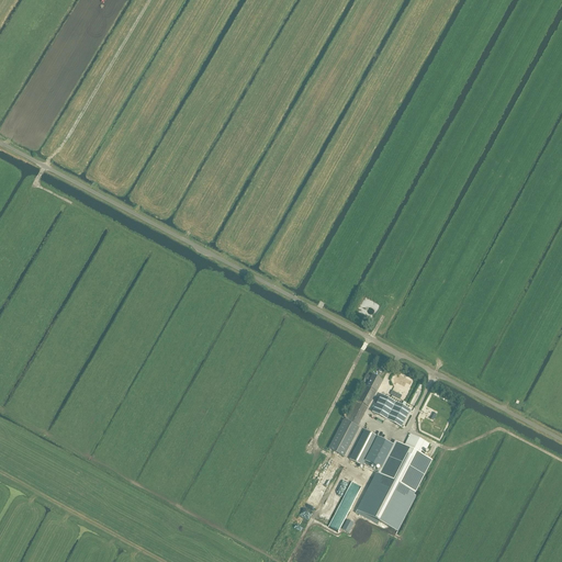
[(382,381),(372,375),(358,402),(368,407),(382,381)]
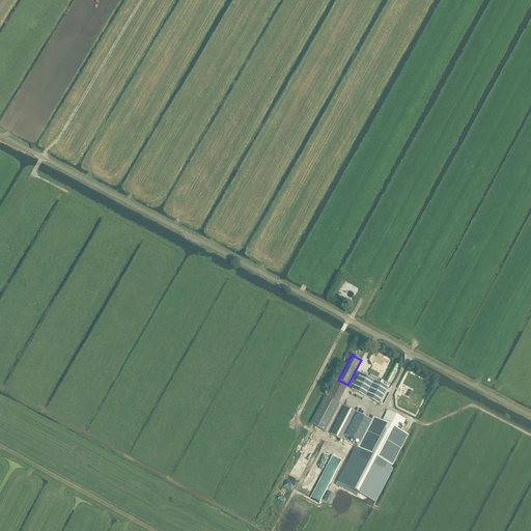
[(360,373),(352,390),(380,404),(382,406),(390,389),(388,388),(360,373)]
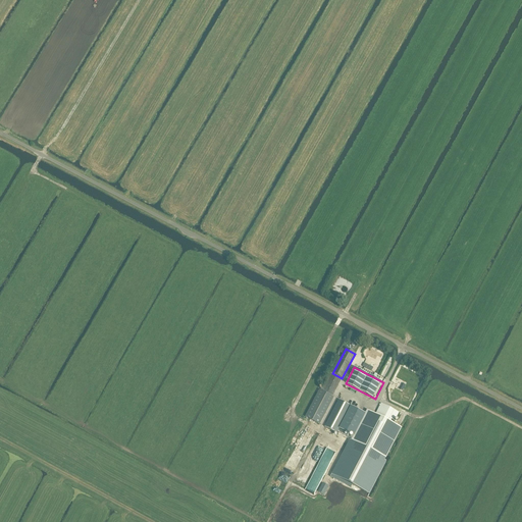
[(331,375),(322,392),(319,389),(305,417),(319,424),(333,398),(332,397),(341,380),(331,375)]
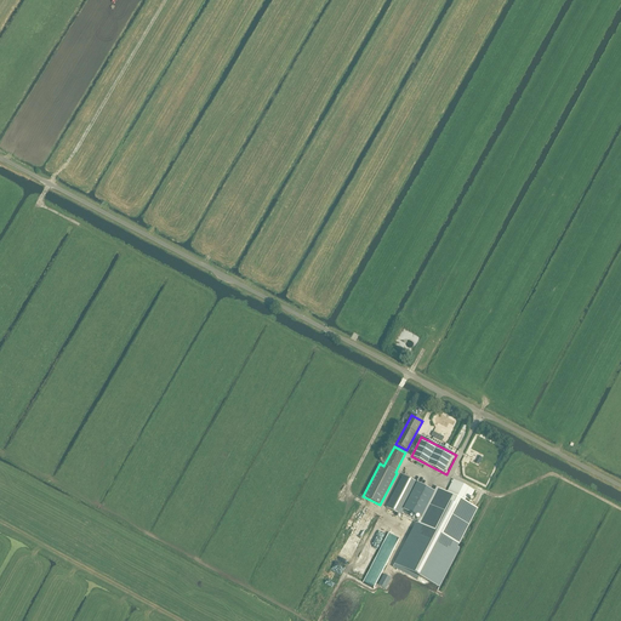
[(386,508),(400,516),(417,483),(403,476),(386,508)]
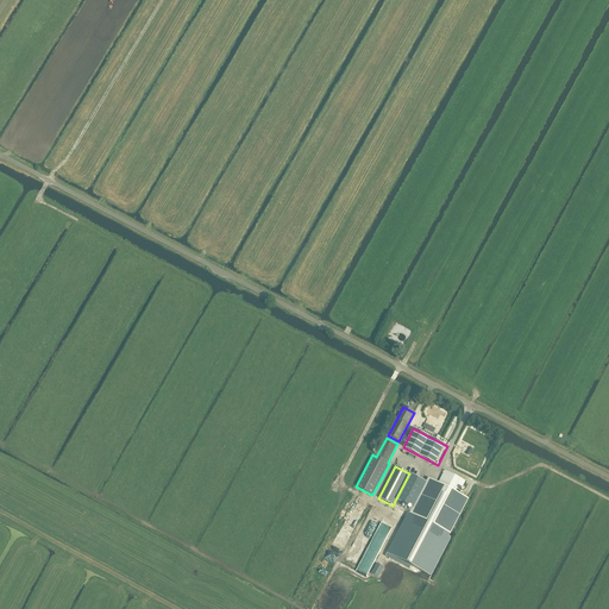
[(458,495),(465,482),(445,471),(438,484),(429,479),(412,514),(450,534),(468,500),(458,495)]
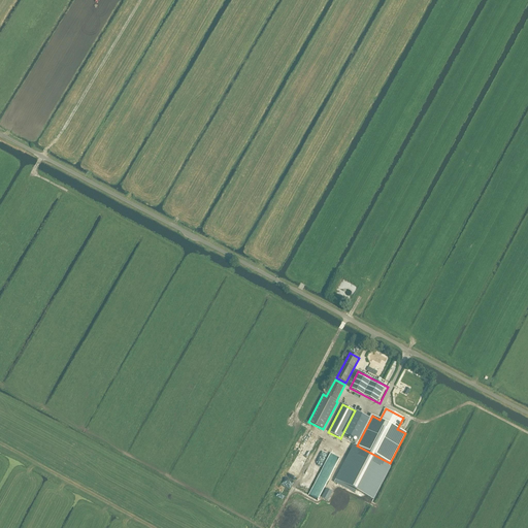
[(342,434),(359,441),(370,419),(355,410),(342,434)]
